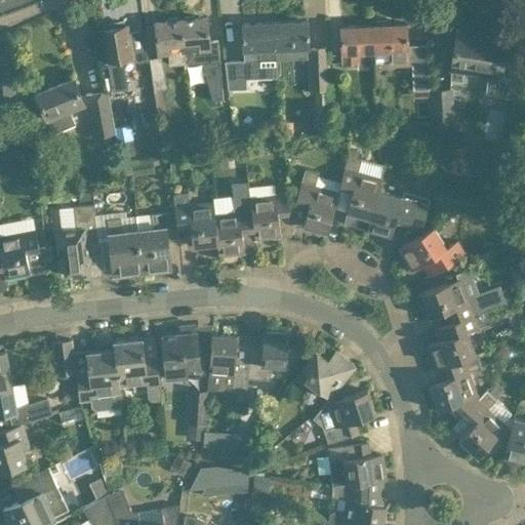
[(195,15),(185,16),(185,19),(182,19),(186,63),(202,62),(212,101),(225,99),(219,40),(209,41),(207,16),(196,18),(195,15)]
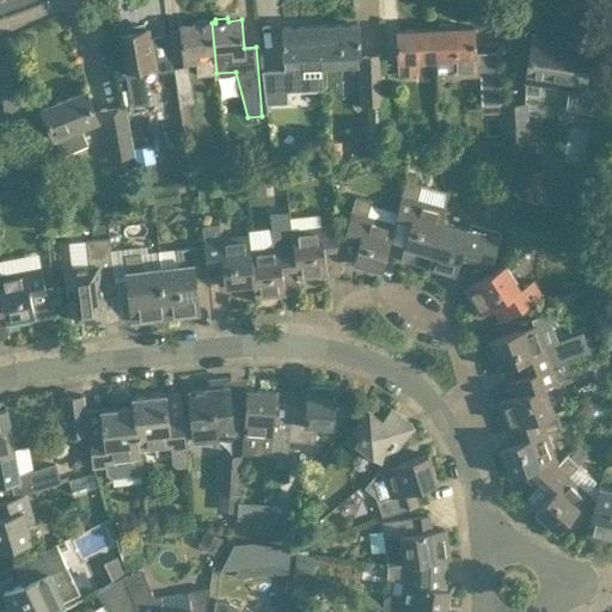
[(216,73),(212,23),(208,23),(208,20),(195,22),(195,24),(182,25),(185,60),(197,60),(199,75),(216,74),(216,73)]
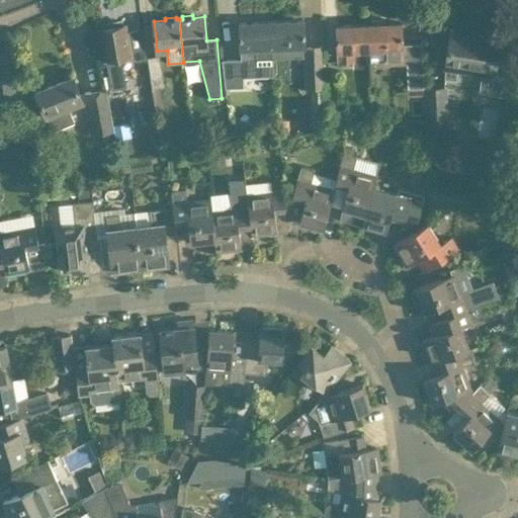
[(371,24),(369,24),(370,50),(386,50),(387,61),(406,60),(422,59),(421,44),(402,45),(401,23),(383,23),(383,19),(370,20),(371,24)]
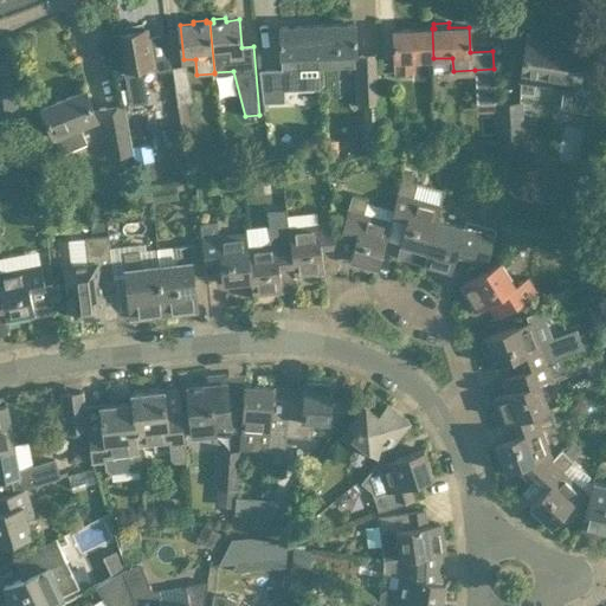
[(118,33),(131,104),(146,102),(146,97),(147,97),(141,69),(153,66),(148,39),(146,28),(143,28),(142,24),(128,27),(128,32),(118,33)]
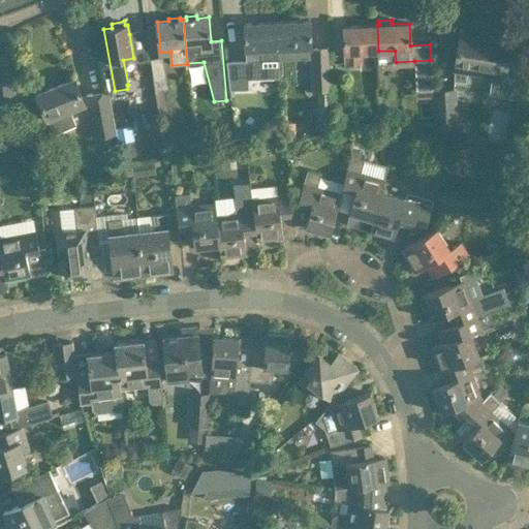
[(317,91),(327,90),(331,90),(329,48),(311,48),(310,21),(275,22),(277,60),(278,60),(311,59),(312,91),(317,91)]
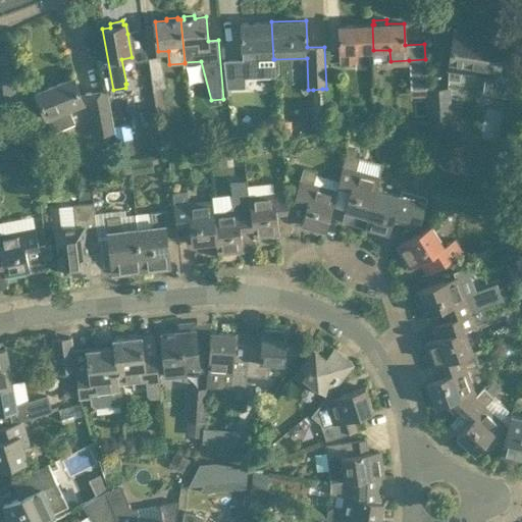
[(273,59),(271,21),(241,23),(242,50),(243,50),(243,60),(223,61),(226,89),(245,88),(244,77),(274,76),(274,59),(273,59)]
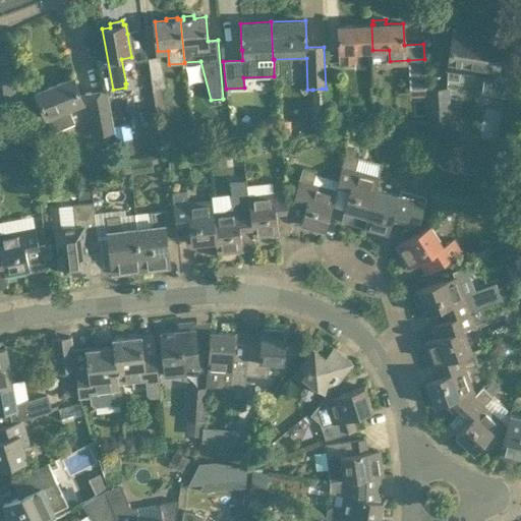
[(372,50),(371,24),(339,25),(340,52),(341,52),(341,62),(356,62),(355,51),(372,50)]
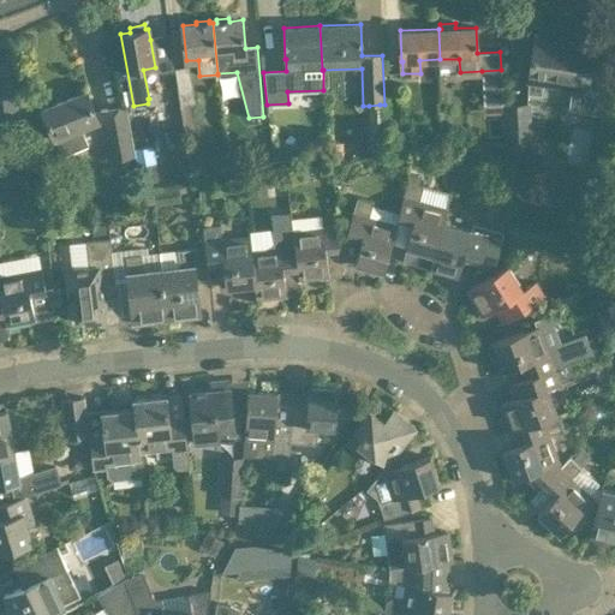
[(592,47),(535,37),(529,78),(527,93),(541,95),(543,81),(572,85),(568,109),(601,115),(609,59),(591,57),(592,47)]
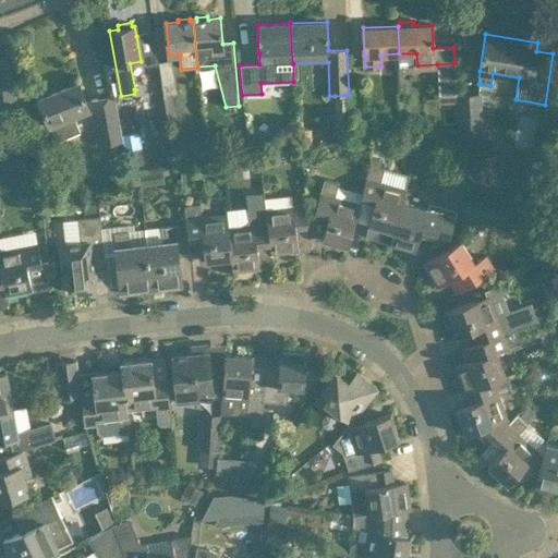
[(455,63),(437,64),(438,95),(456,94),(455,63)]
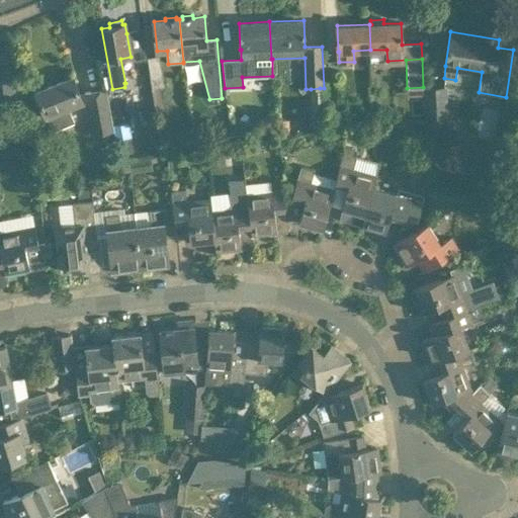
[(161,74),(149,76),(155,109),(161,108),(158,87),(163,86),(161,74)]
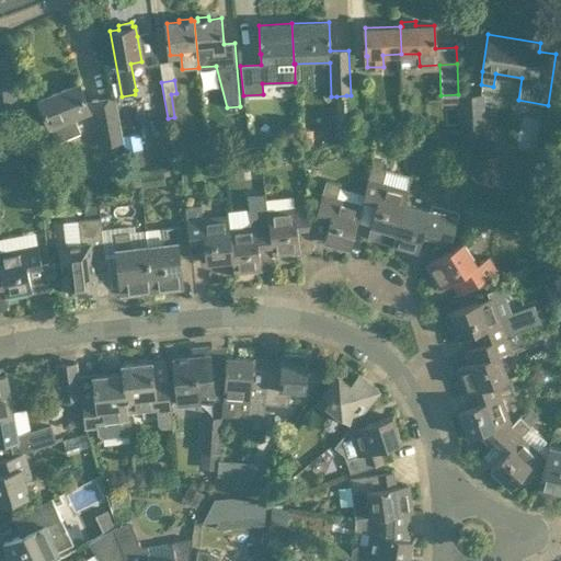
[(1,87),(8,114),(23,111),(16,83),(1,87)]
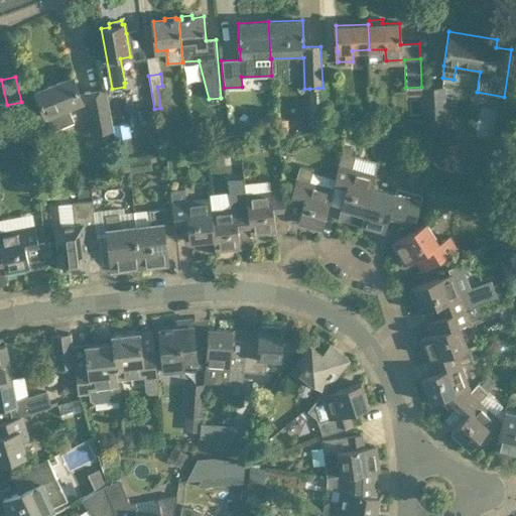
[(106,88),(80,94),(73,77),(36,91),(40,101),(51,131),(75,121),(70,108),(84,103),(89,135),(113,131),(112,125),(106,88)]
